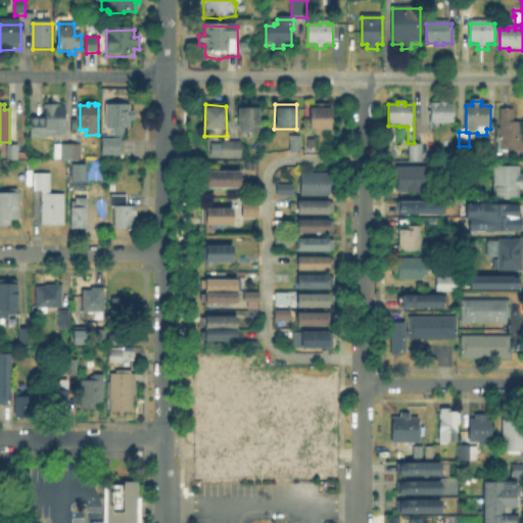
[(235,130),(235,105),(258,105),(258,130),(235,130)]
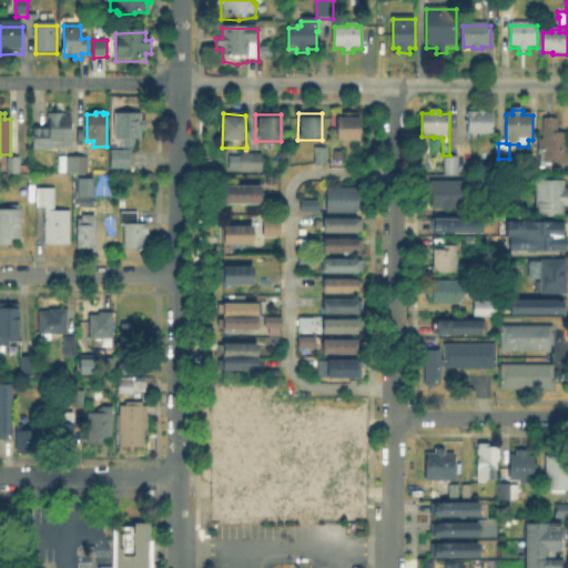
[(359,115),(359,123),(362,123),(363,133),(369,133),(371,166),(332,166),(335,114),(359,115)]
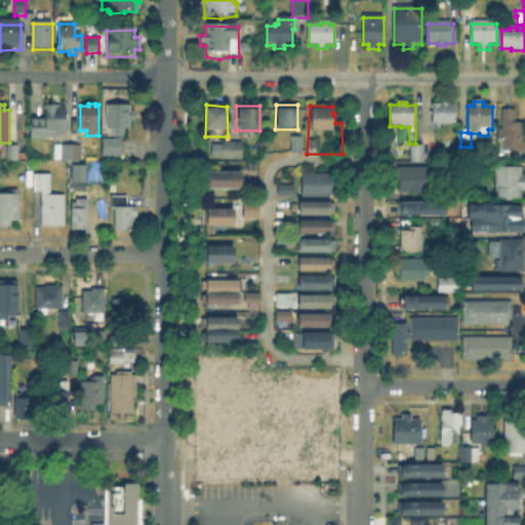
[(449,106),(449,108),(456,108),(456,127),(433,127),(433,107),(443,107),(443,106),(449,106)]
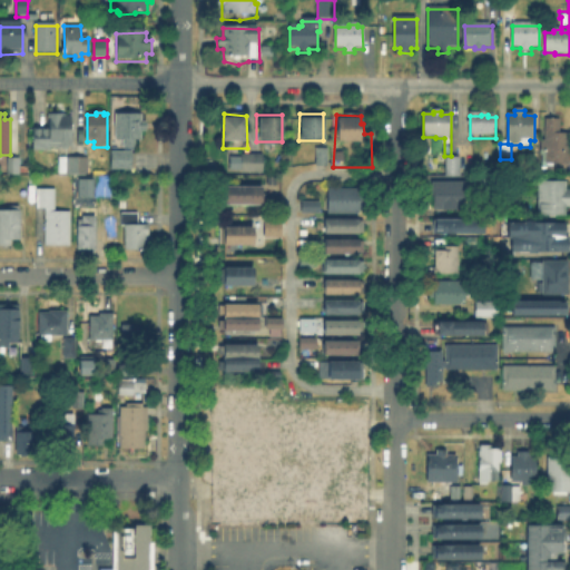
[(70,148),(32,148),(32,131),(48,131),(48,116),(70,116),(70,148)]
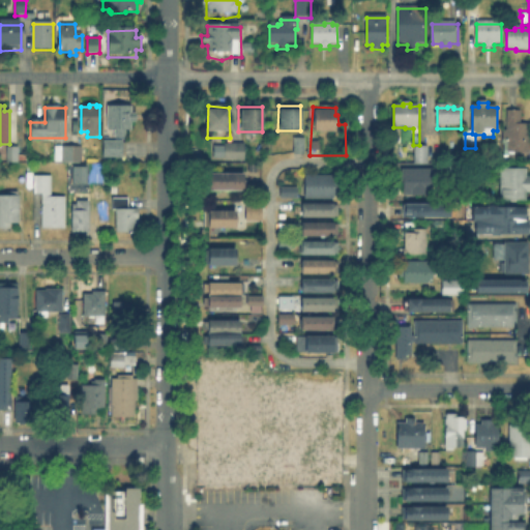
[(131,109),(131,117),(136,117),(137,125),(131,126),(133,134),(125,134),(125,141),(115,141),(115,134),(107,133),(107,110),(131,109)]
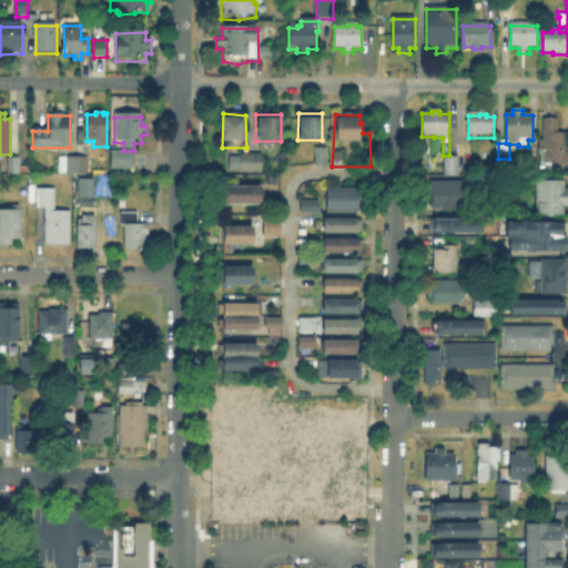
[(559,120),(558,134),(567,134),(567,164),(567,174),(539,174),(539,166),(541,166),(541,155),(540,155),(539,140),(538,140),(538,135),(544,134),(544,131),(539,131),(539,123),(544,124),(544,120),(559,120)]
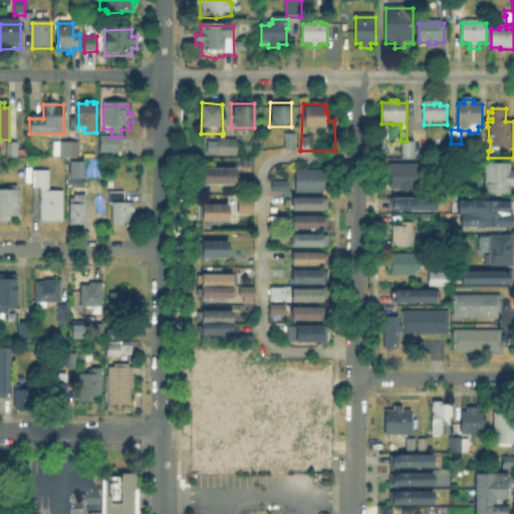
[(283,148),(283,135),(293,135),(293,149),(283,148)]
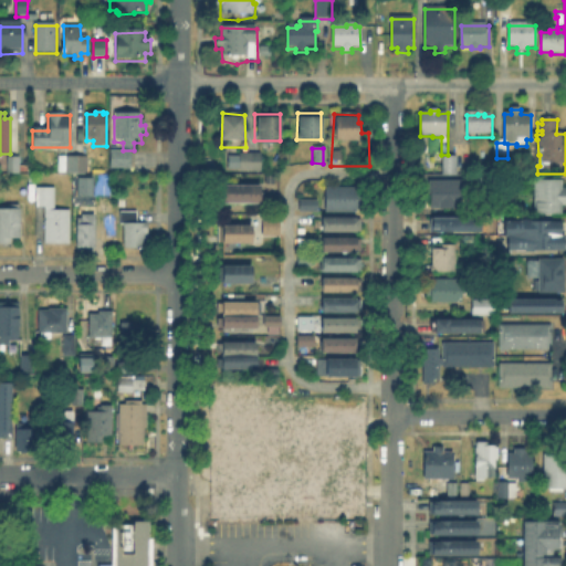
[(133,153),(132,170),(112,170),(112,153),(133,153)]
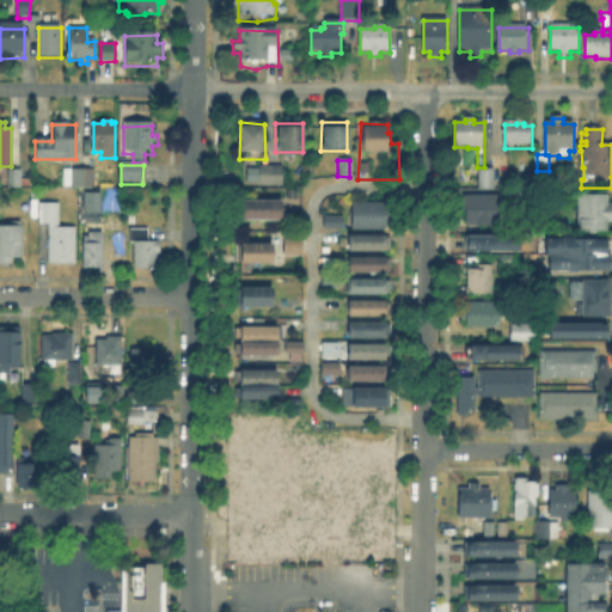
[(285,187),(259,188),(259,167),(283,167),(285,187)]
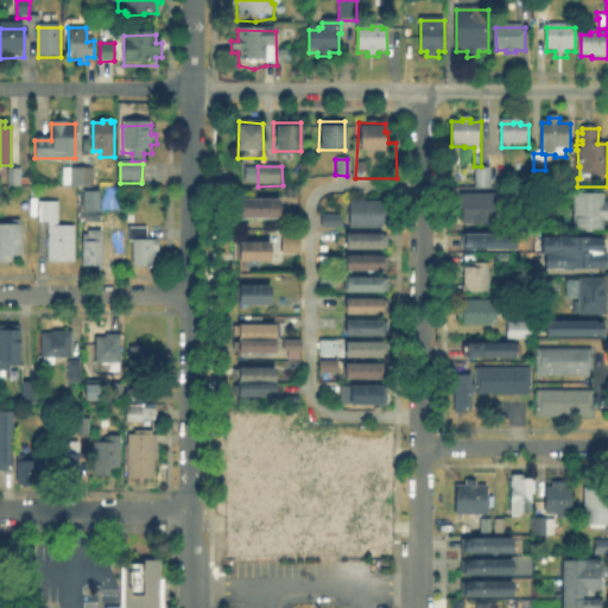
[(95,168),(95,185),(63,185),(63,168),(95,168)]
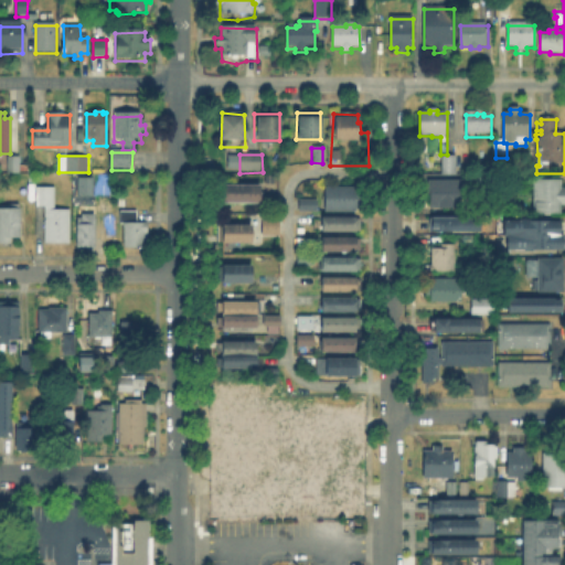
[(6,172),(7,157),(19,157),(19,172),(6,172)]
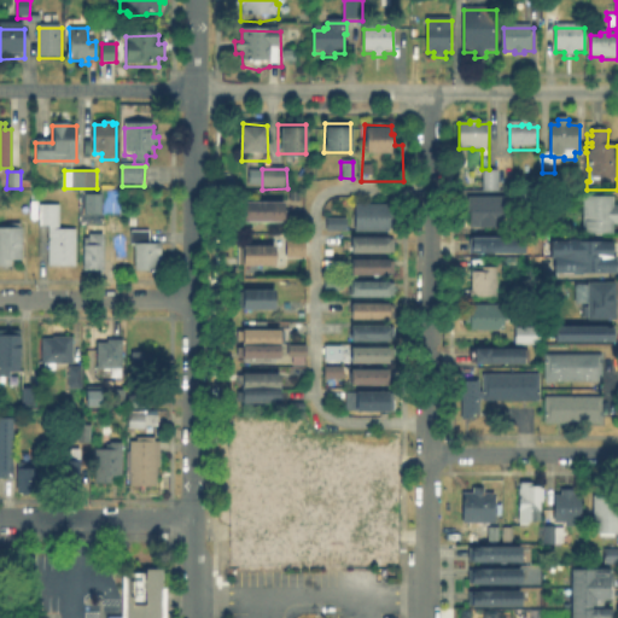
[(501,194),(484,194),(484,173),(501,173),(501,194)]
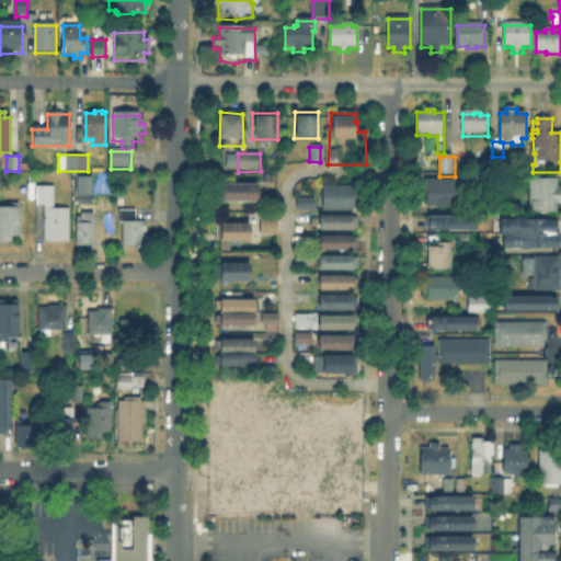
[(558,175),(558,184),(560,184),(560,199),(558,201),(558,208),(530,208),(530,175),(558,175)]
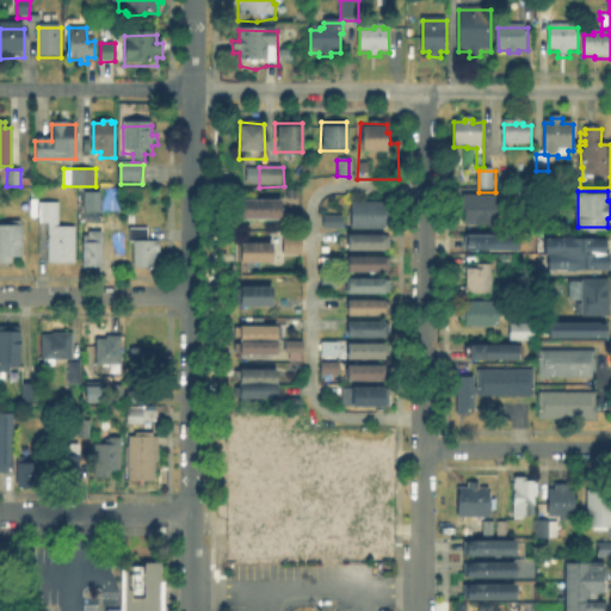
[(507,214),(508,226),(504,226),(504,228),(467,229),(466,215),(464,215),(464,198),(503,198),(503,214),(507,214)]
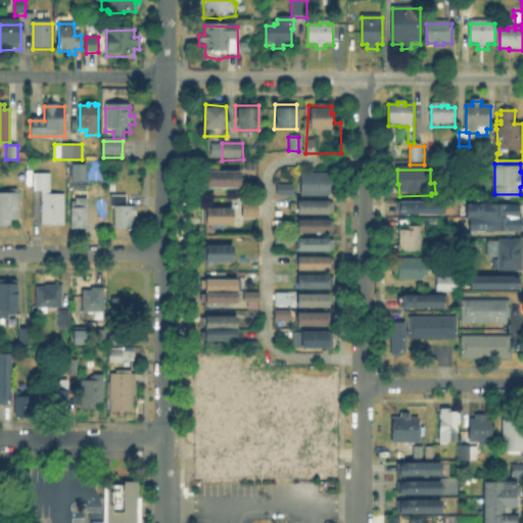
[(297,193),(297,171),(326,171),(326,193),(297,193)]
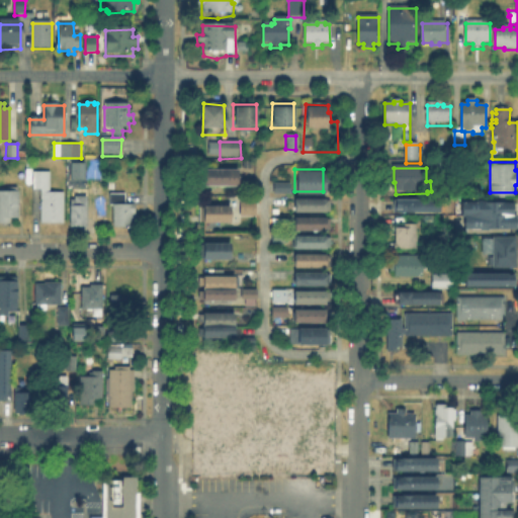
[(232,172),(233,192),(205,193),(204,187),(201,187),(201,173),(232,172)]
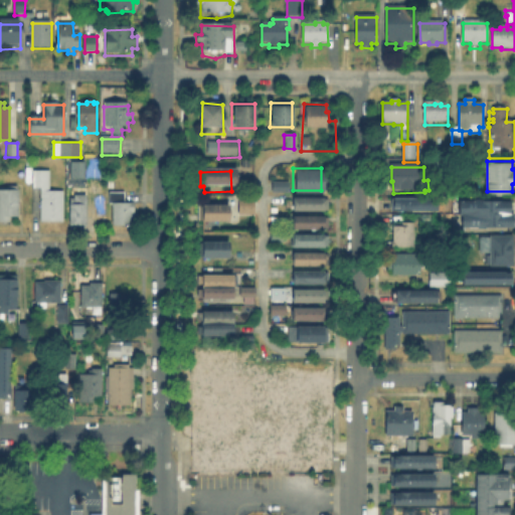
[(50,173),(50,194),(63,194),(63,224),(41,224),(41,191),(34,191),(34,173),(50,173)]
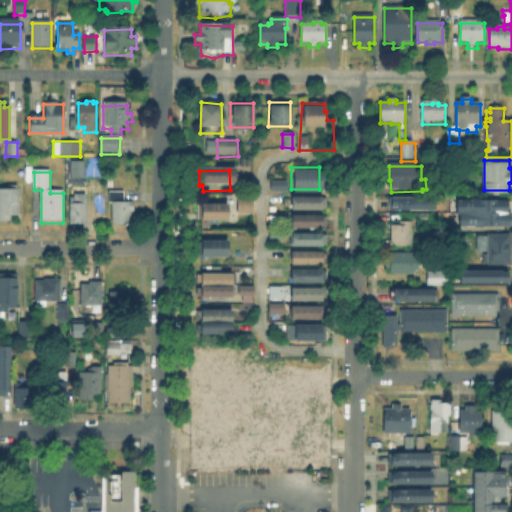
[(285,189),(268,189),(268,178),(285,178),(285,189)]
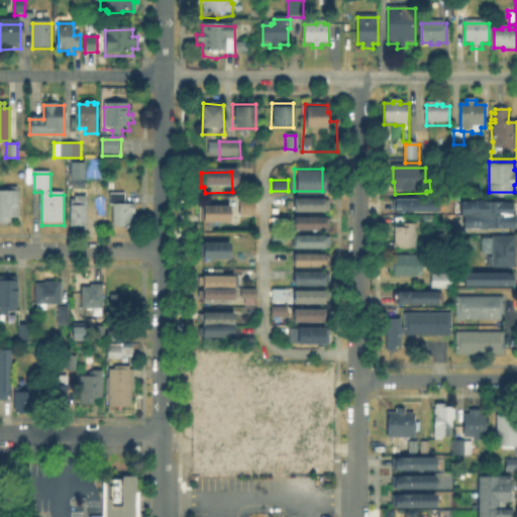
[(104,183),(104,198),(91,197),(91,183),(104,183)]
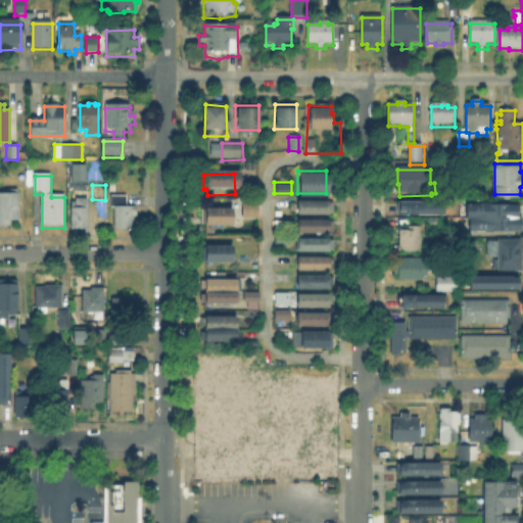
[(15,187),(15,190),(16,190),(16,218),(7,218),(7,223),(0,223),(0,190),(5,190),(5,187),(15,187)]
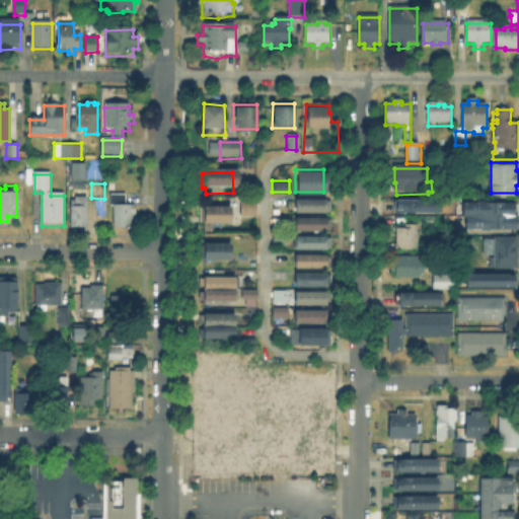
[(126,196),(127,205),(136,205),(136,224),(135,225),(135,231),(129,232),(115,232),(115,208),(109,208),(110,196),(126,196)]
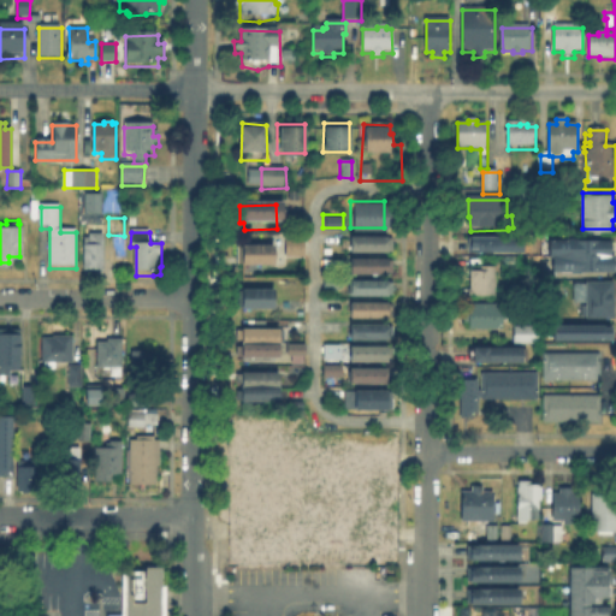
[(472,234),(525,235),(525,249),(472,249),(472,234)]
